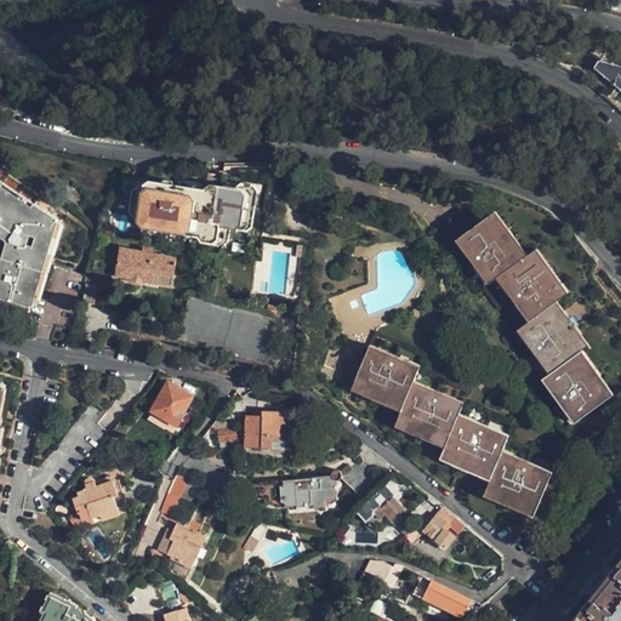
[(620,89),(620,64),(599,58),(594,66),(620,89)]
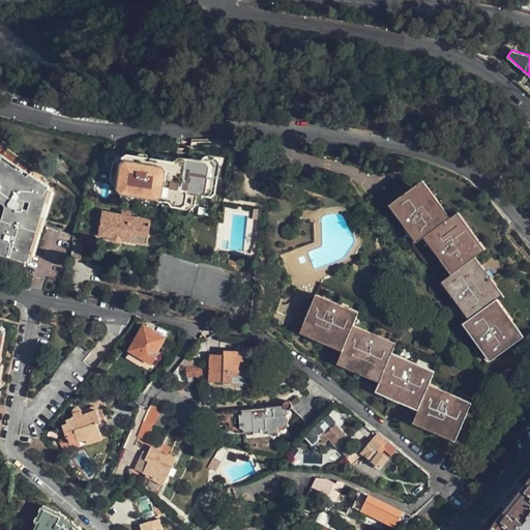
[(213,194),(217,174),(212,174),(214,164),(218,160),(219,158),(203,155),(202,162),(176,157),(175,164),(121,155),(119,165),(111,164),(105,201),(187,217),(188,211),(194,207),(197,196),(209,198),(213,194)]
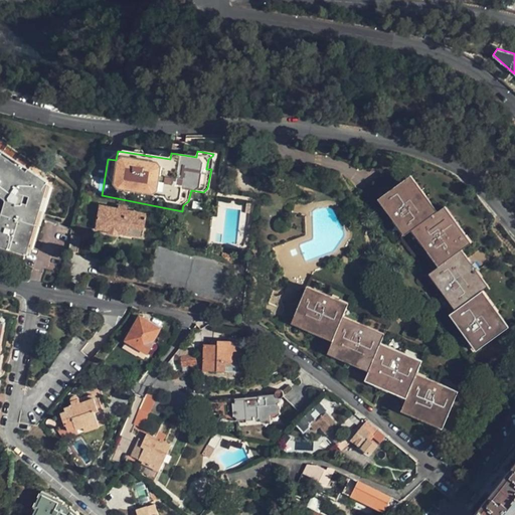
[(0,240),(0,246),(28,254),(44,190),(44,189),(49,181),(30,169),(26,174),(0,156),(0,191),(11,199),(6,216),(5,221),(3,221),(0,231),(2,232),(0,240)]
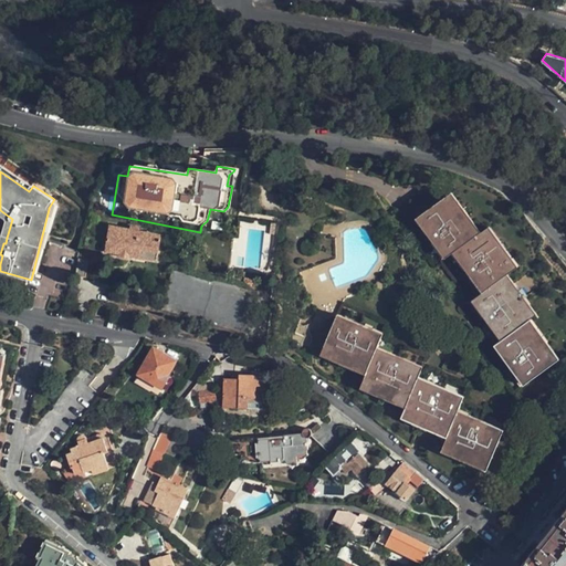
[(430,210),(416,220),(443,259),(452,252),(482,293),(473,300),(503,339),(493,346),(523,387),(559,359),(531,320),(540,313),(511,273),(519,266),(490,227),(481,232),(453,194),(430,210)]
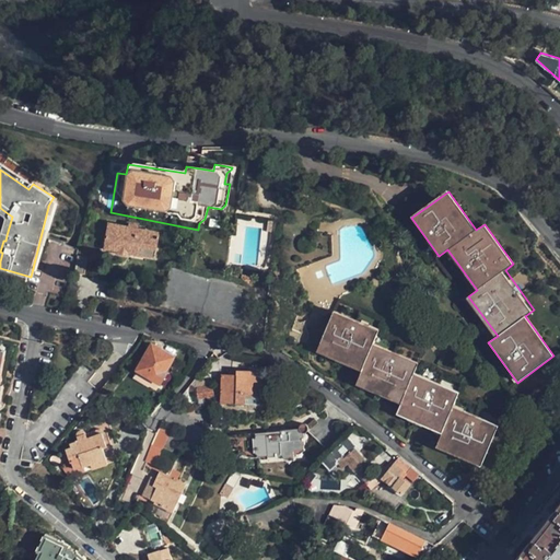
[(154,258),(159,235),(146,233),(146,231),(109,223),(104,249),(117,252),(117,255),(127,257),(128,254),(154,258)]
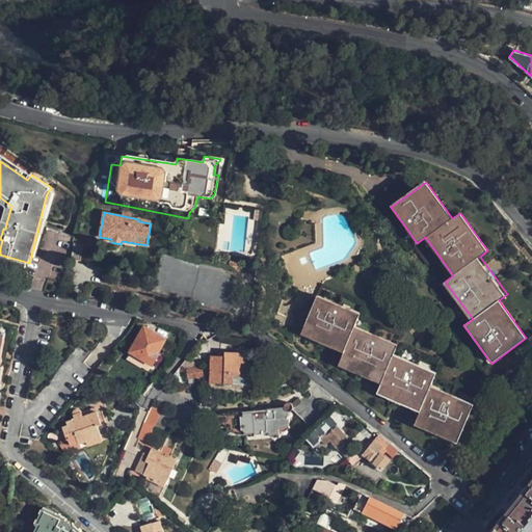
[(309,228),(299,224),(292,246),(304,242),(309,228)]
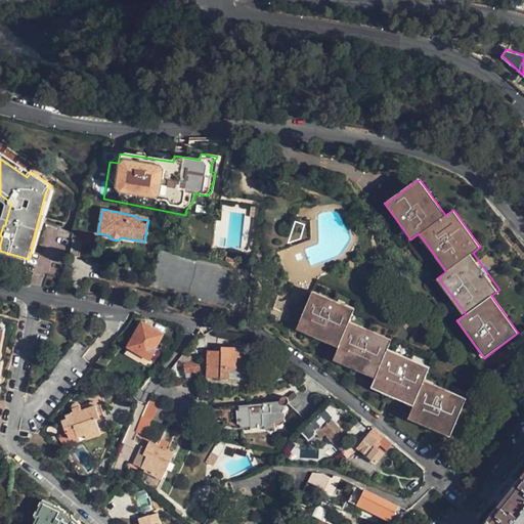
[(81,242),(72,239),(68,254),(78,256),(81,242)]
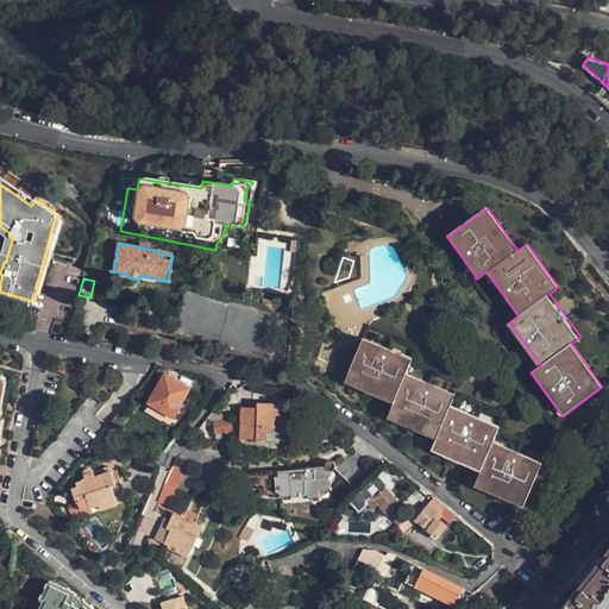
[(409,358),(359,338),(341,383),(390,403),(383,420),(433,439),(428,450),(477,469),(470,488),(518,506),(537,462),(488,443),(495,425),(468,414),(446,406),(451,394),(402,375),(409,358)]
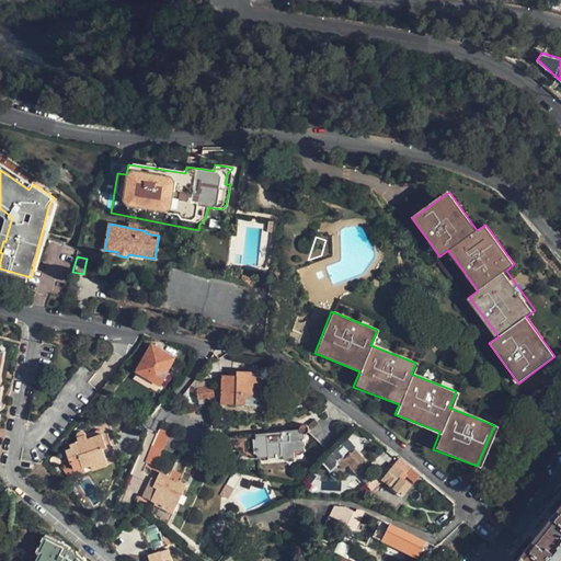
[(283,315),(276,330),(286,334),(293,319),(283,315)]
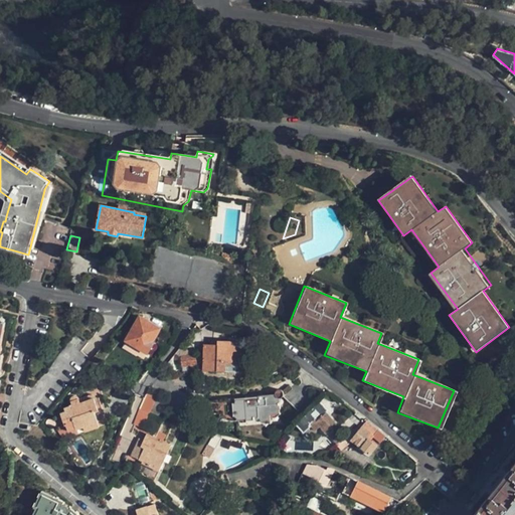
[(158,330),(147,324),(138,319),(124,341),(145,353),(152,343),(150,342),(158,330)]
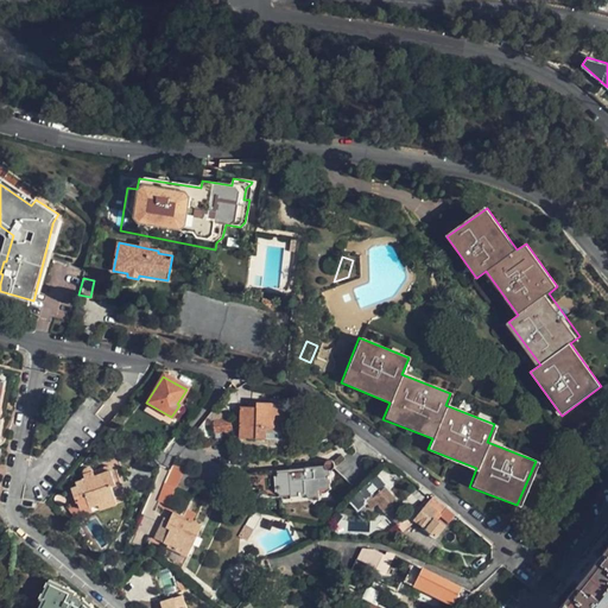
[(274,417),(279,417),(279,406),(259,406),(259,411),(241,411),(241,441),(266,441),(266,436),(266,430),(276,430),(274,417)]
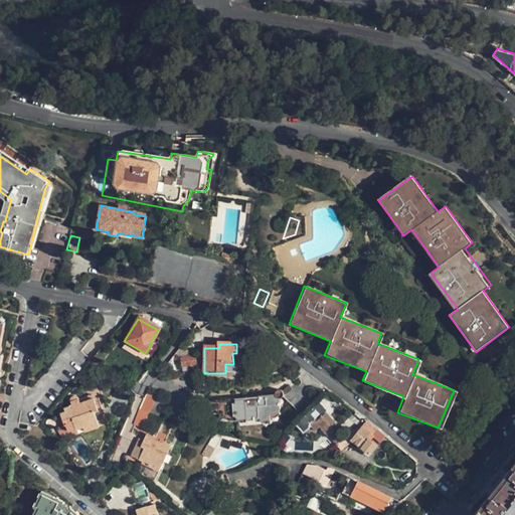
[(236,368),(236,353),(232,353),(233,364),(225,364),(225,369),(236,368)]
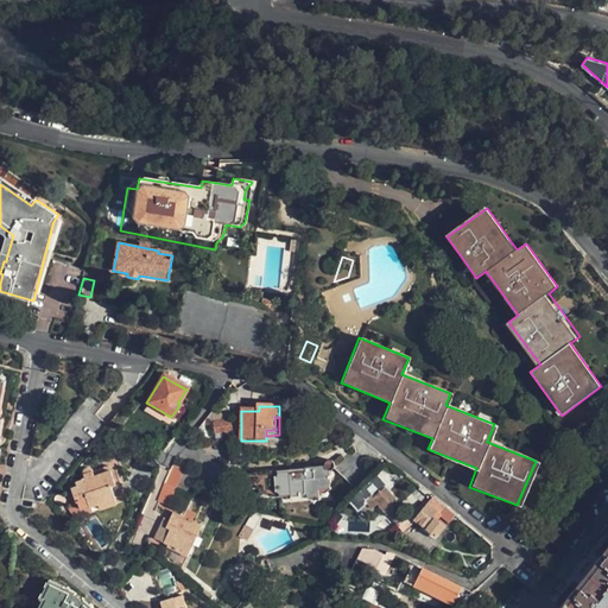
[(230,436),(230,425),(214,426),(215,437),(230,436)]
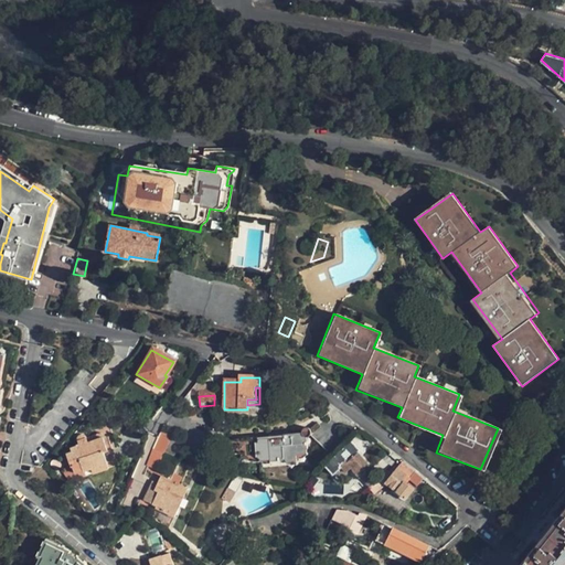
[(285,459),(288,464),(300,462),(299,452),(305,451),(308,450),(307,438),(304,438),(302,434),(231,440),(231,443),(232,455),(249,454),(249,456),(251,457),(253,459),(260,458),(264,461),(273,460),(273,465),(278,465),(278,460),(285,459)]
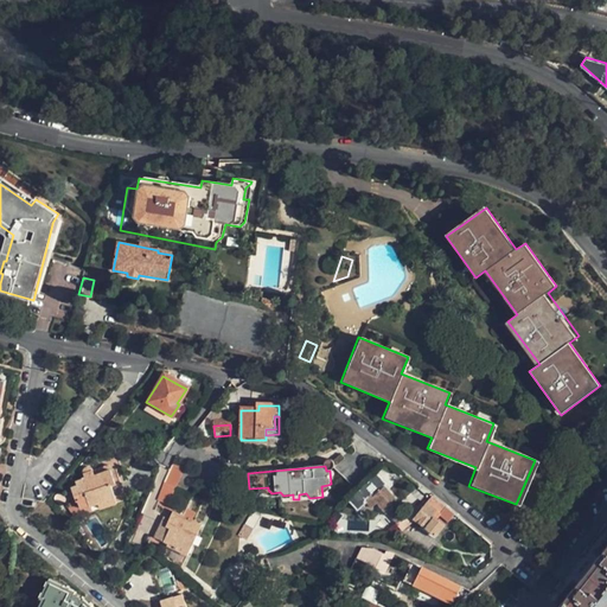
[(95,481),(110,475),(108,471),(91,477),(95,481)]
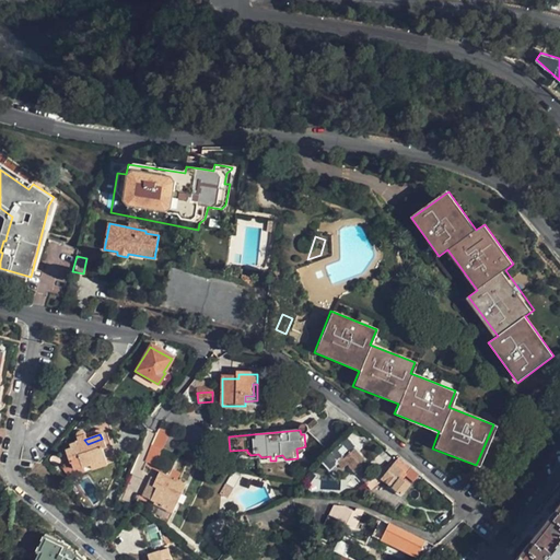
[(106,451),(102,439),(88,444),(84,440),(83,439),(81,438),(79,439),(79,441),(81,448),(67,455),(72,468),(81,465),(84,473),(93,469),(106,463),(102,453),(106,451)]
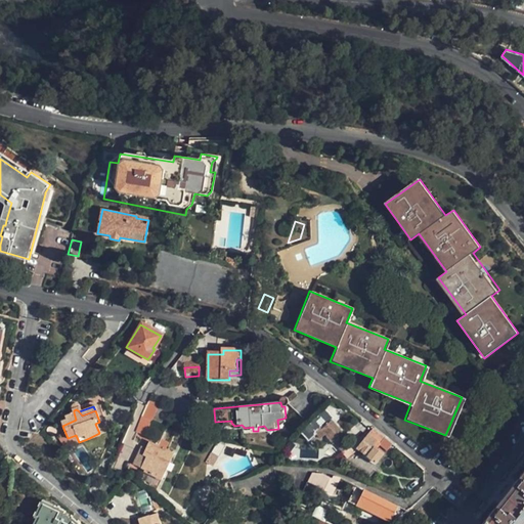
[(333,422),(336,419),(325,410),(309,429),(315,434),(321,429),(324,432),(333,422)]
